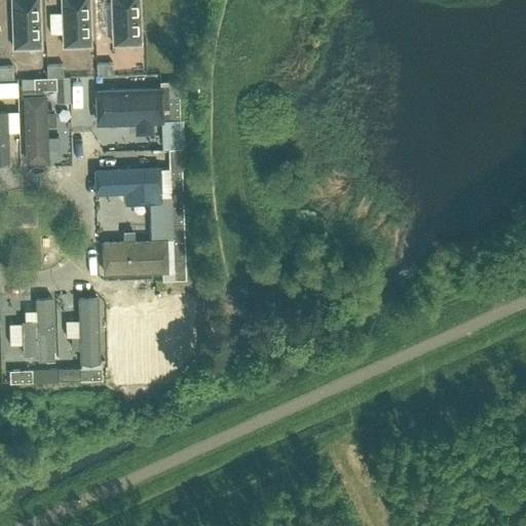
[(40,46),(38,0),(11,0),(13,47),(40,46)]
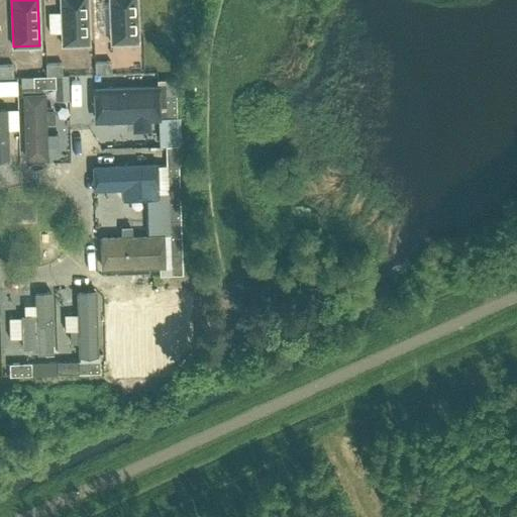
[(89,43),(87,0),(60,0),(62,44),(89,43)]
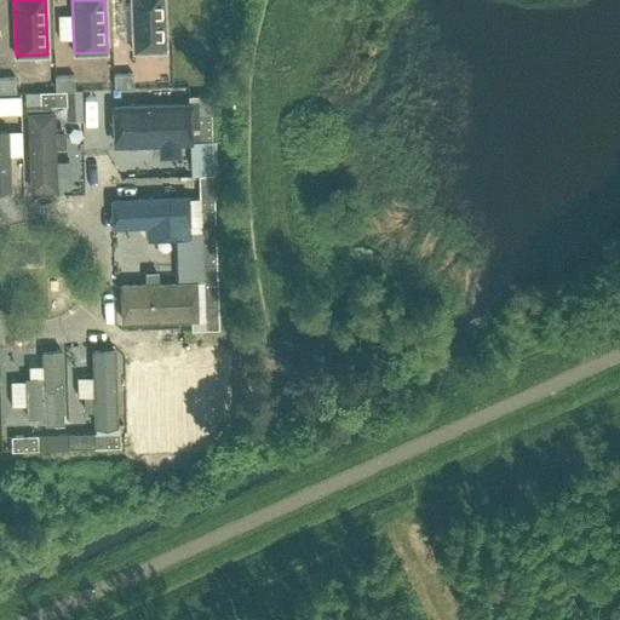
[(165,51),(162,0),(131,0),(133,52),(165,51)]
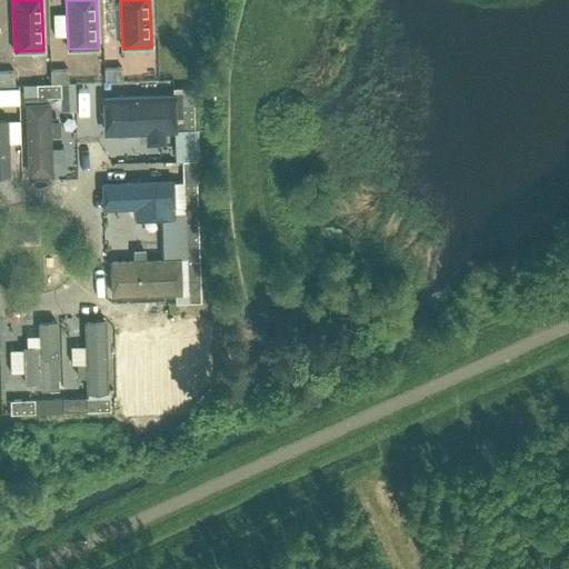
[(105,81),(122,80),(122,67),(105,68),(105,81)]
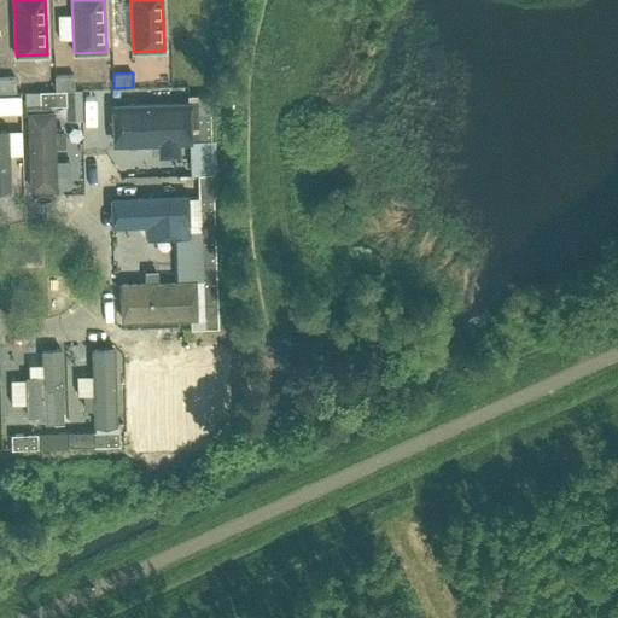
[(65,89),(75,89),(74,75),(54,75),(56,89),(65,89)]
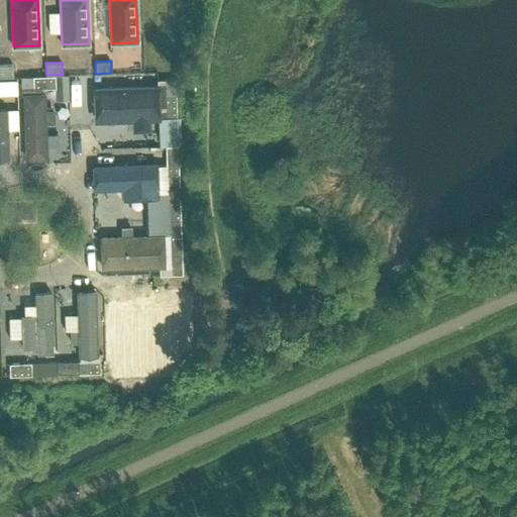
[(0,64),(0,76),(13,76),(13,64),(0,64)]
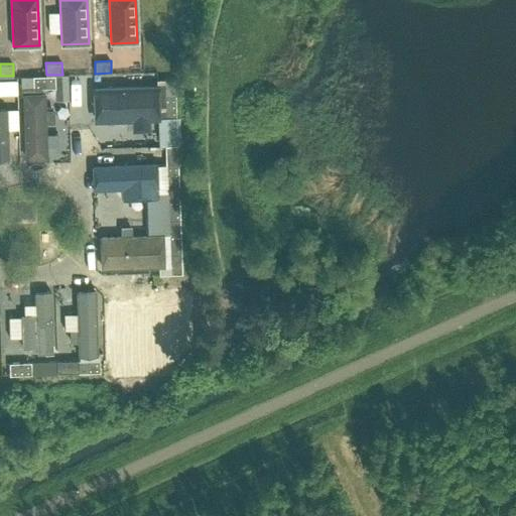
[(54,87),(54,75),(46,75),(33,76),(33,88),(54,87)]
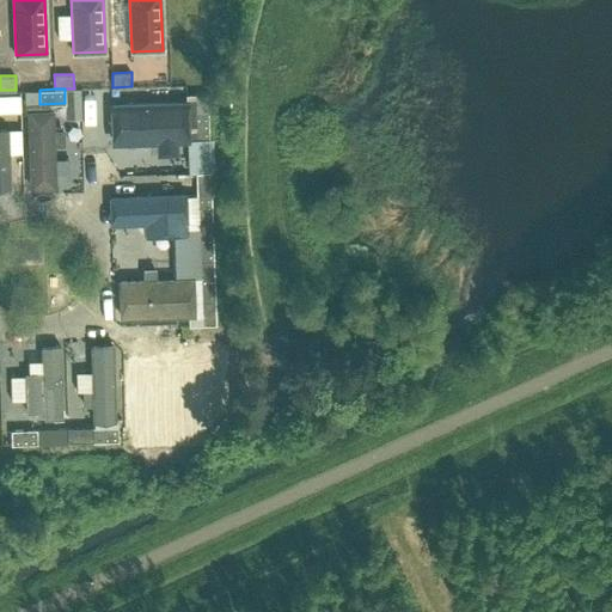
[(189,103),(106,104),(106,147),(155,146),(155,158),(178,158),(177,145),(190,145),(189,103)]
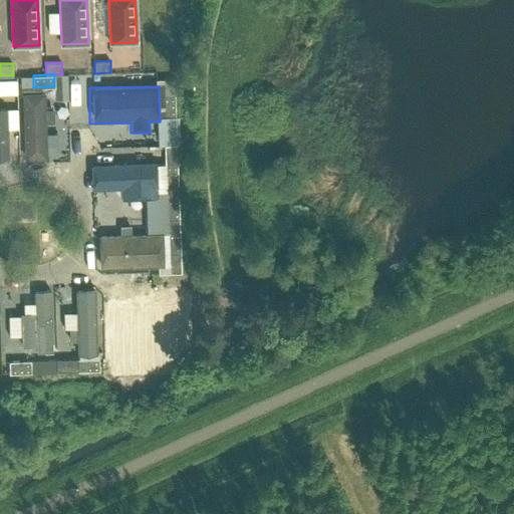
[(45,93),(23,94),(25,161),(47,161),(45,93)]
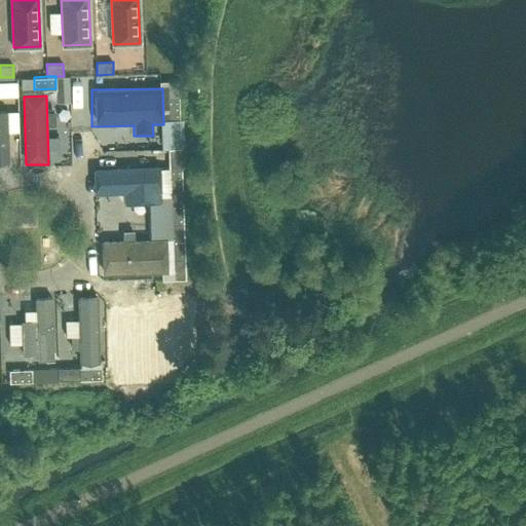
[(166,99),(167,120),(180,119),(179,98),(166,99)]
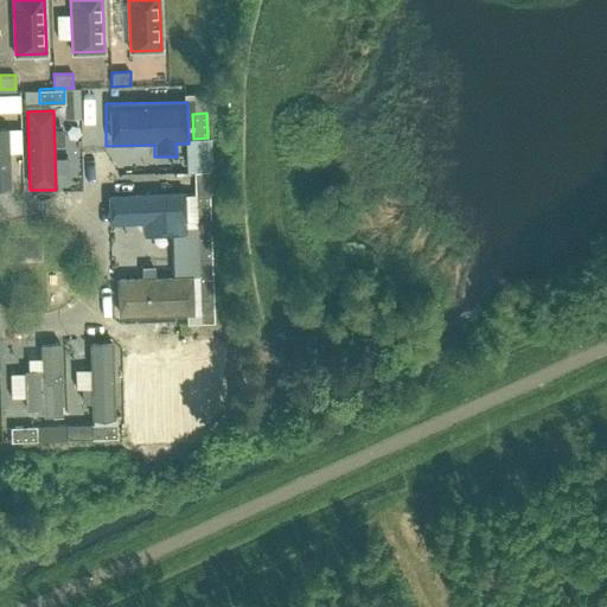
[(195,171),(195,178),(209,178),(208,152),(193,153),(195,171)]
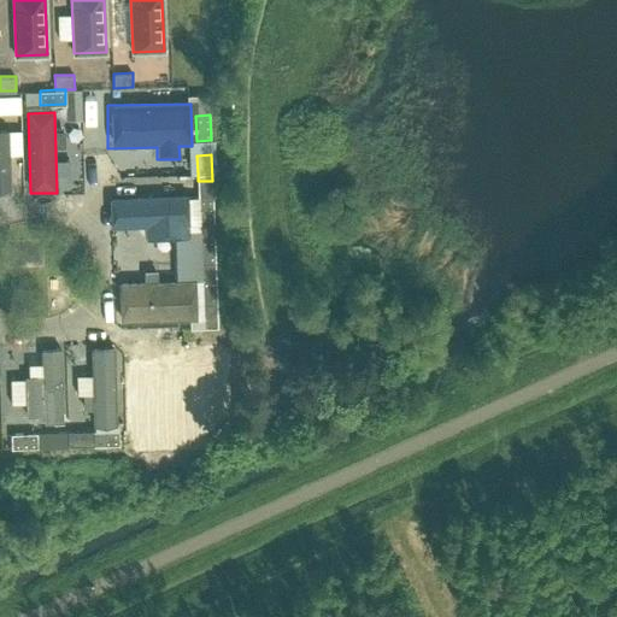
[(198,195),(199,222),(213,221),(212,195),(198,195)]
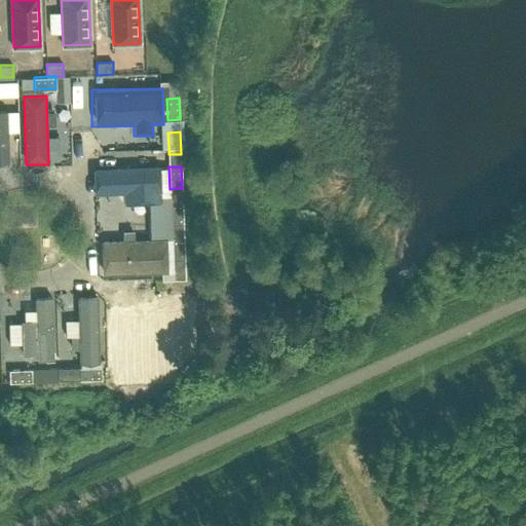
[(160,168),(95,170),(96,194),(126,193),(126,203),(148,202),(161,202),(161,196),(160,168)]
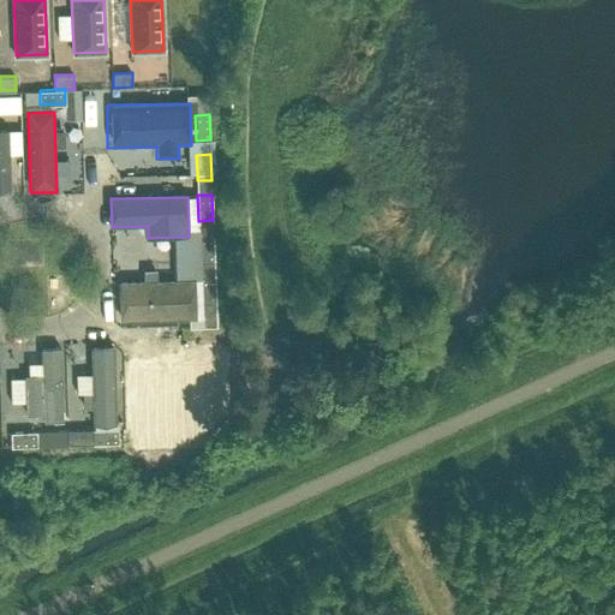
[(173,237),(174,258),(199,257),(198,237),(198,230),(189,230),(189,237),(173,237)]
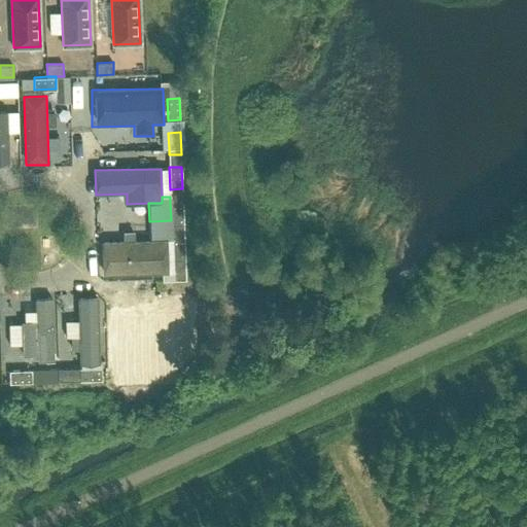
[(171,220),(171,224),(183,224),(182,202),(170,203),(171,220)]
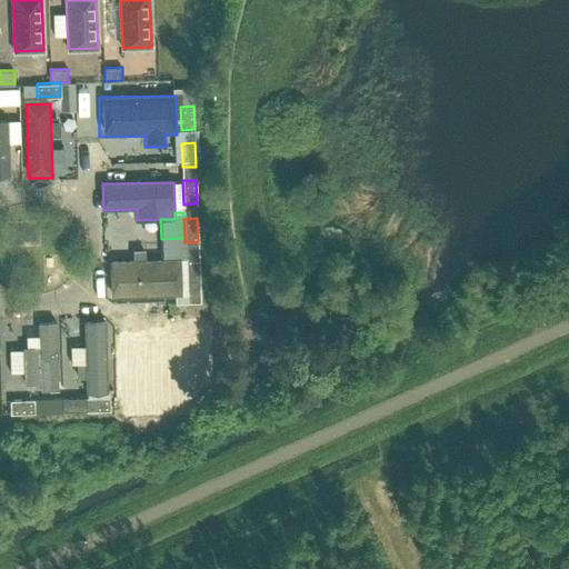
[(185,238),(161,239),(161,257),(185,256),(185,242),(185,238)]
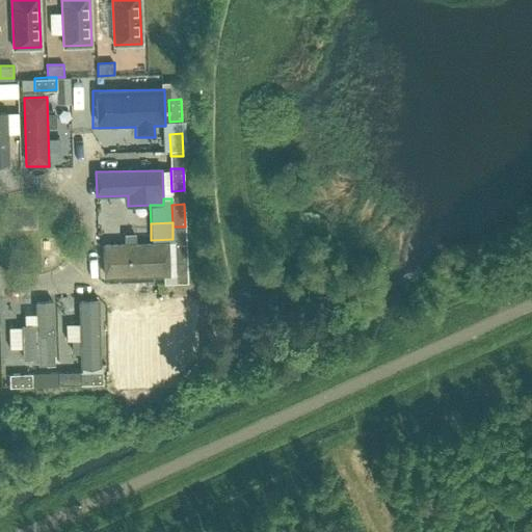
[(186,239),(173,239),(174,261),(186,261),(186,239)]
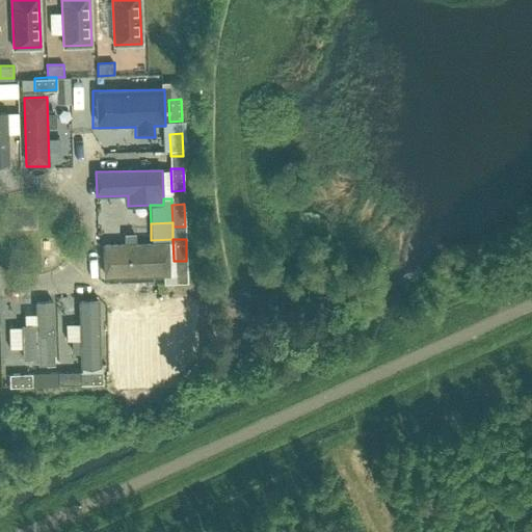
[(105,246),(106,278),(171,276),(169,244),(105,246)]
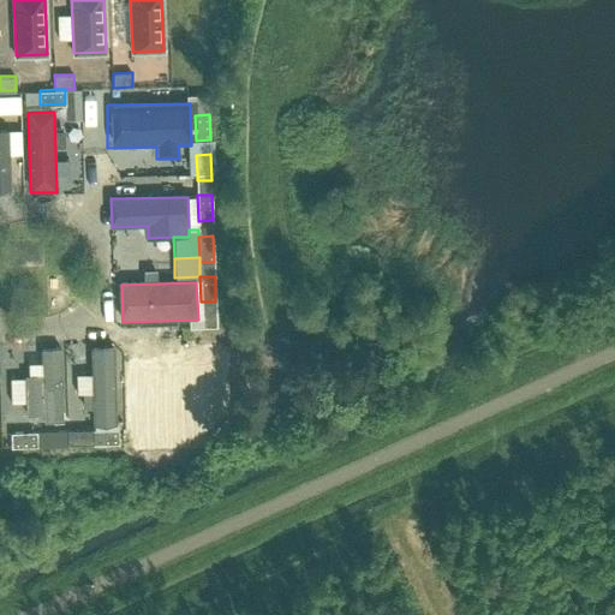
[(215,302),(201,302),(202,327),(216,326),(215,302)]
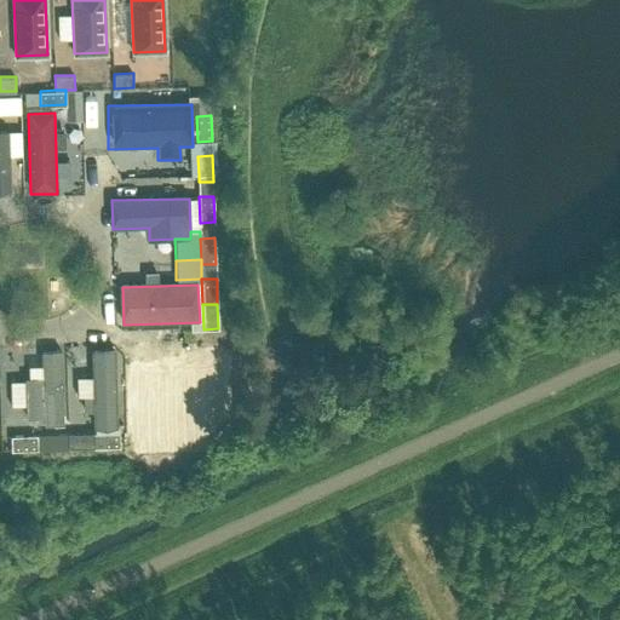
[(115,339),(91,340),(92,388),(84,389),(84,409),(93,409),(93,423),(118,422),(115,339)]
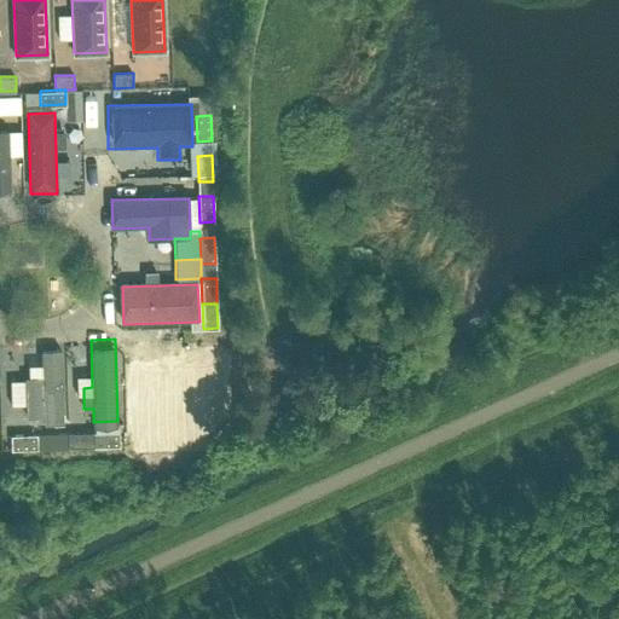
[(64,420),(62,342),(40,343),(41,370),(24,370),(25,410),(41,410),(41,421),(64,420)]
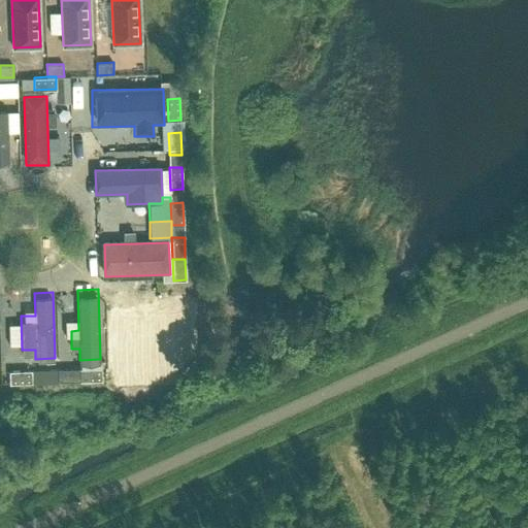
[(79,381),(101,380),(101,367),(78,368),(79,381)]
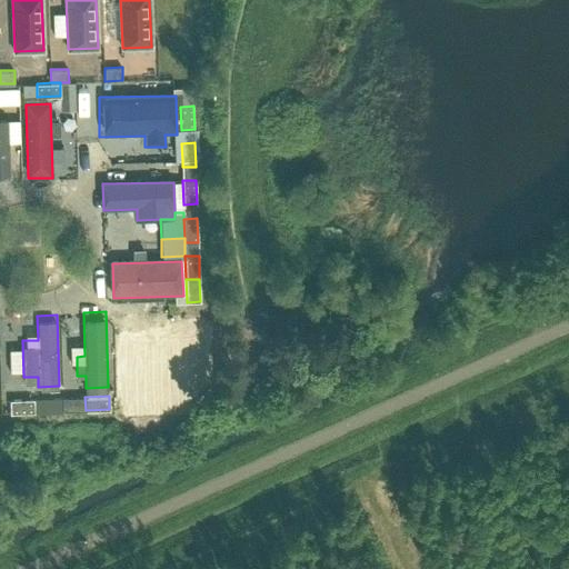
[(71,410),(71,397),(48,398),(48,411),(65,411),(71,410)]
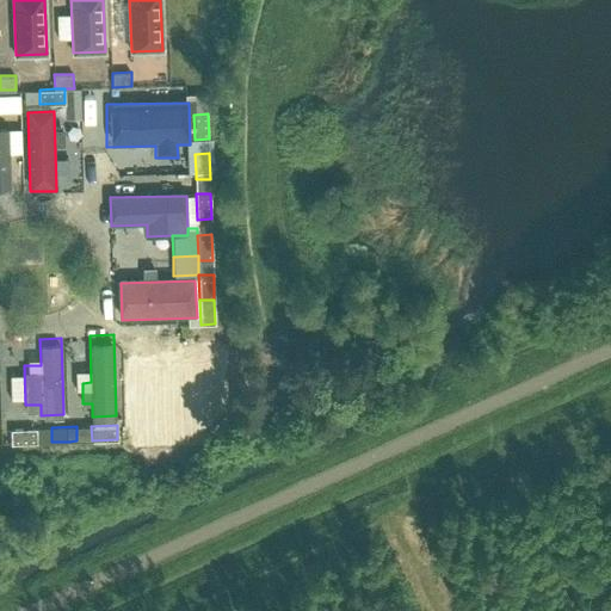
[(36,429),(10,429),(11,443),(36,443),(36,429)]
